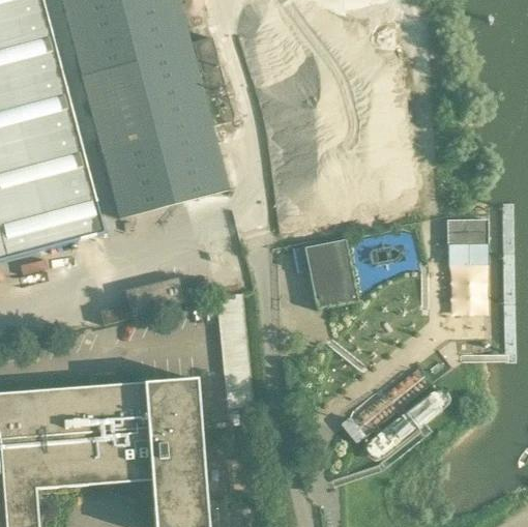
[(0,0),(0,260),(105,232),(42,0),(0,0)]
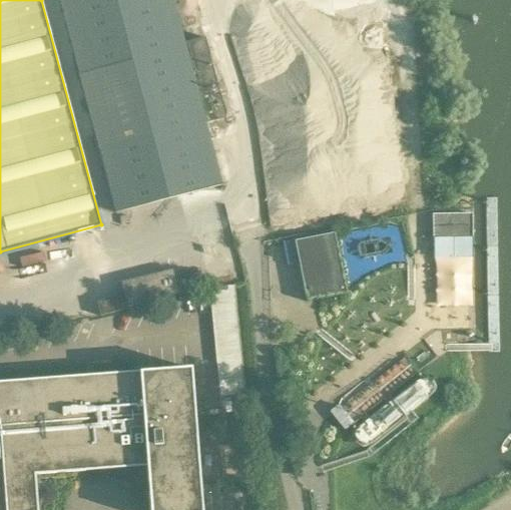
[(184,40),(173,0),(60,0),(117,209),(222,180),(206,120),(226,115),(204,35),(184,40)]
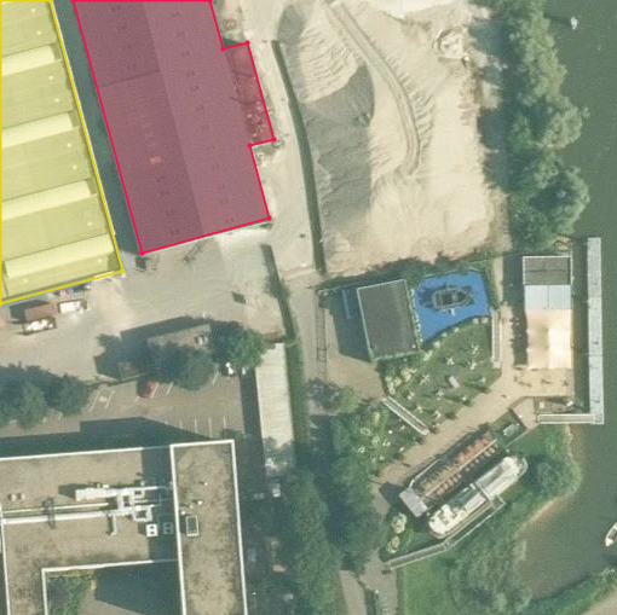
[(357,288),(372,359),(420,348),(405,278),(357,288)]
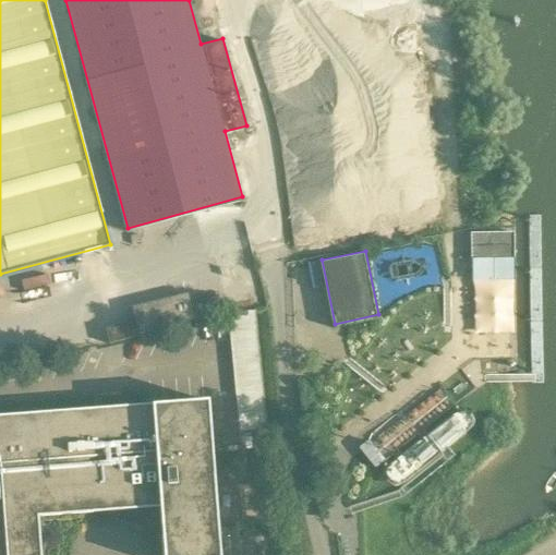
[(190,289),(133,303),(140,330),(196,316),(190,289)]
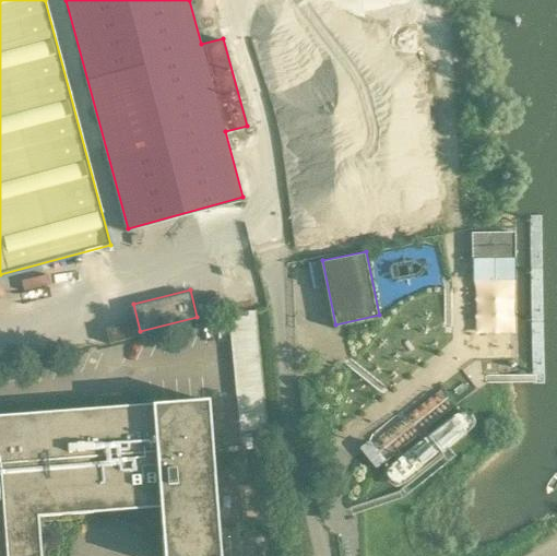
[(264,422),(258,309),(229,310),(236,424),(264,422)]
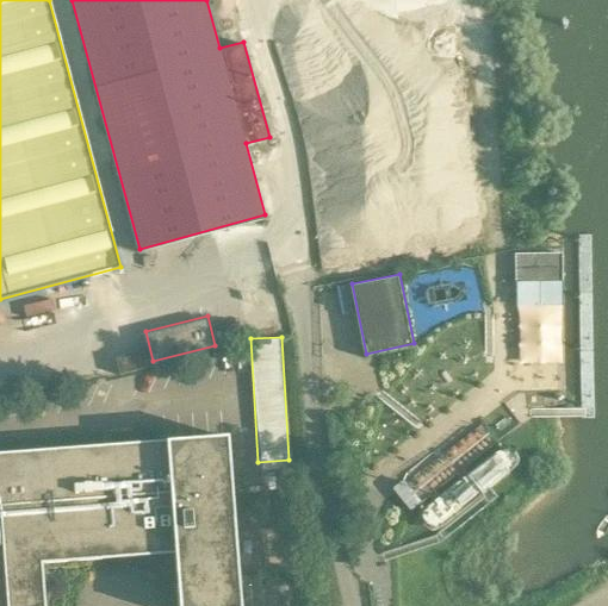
[(515,429),(394,522),(414,549),(535,456),(515,429)]
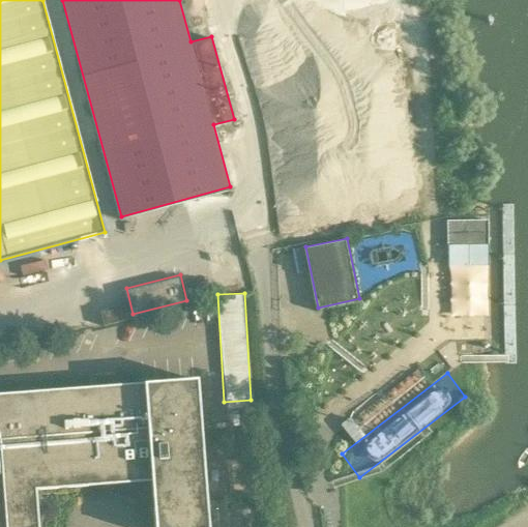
[(393,403),(421,385),(415,374),(387,391),(393,403)]
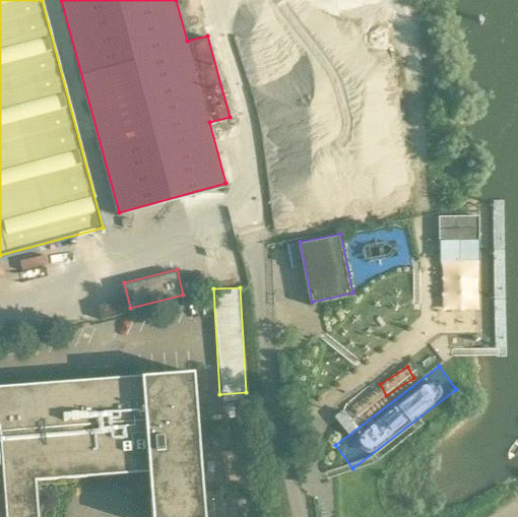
[(0,516),(38,516),(36,478),(149,469),(152,516),(204,516),(193,370),(0,384),(0,516)]
